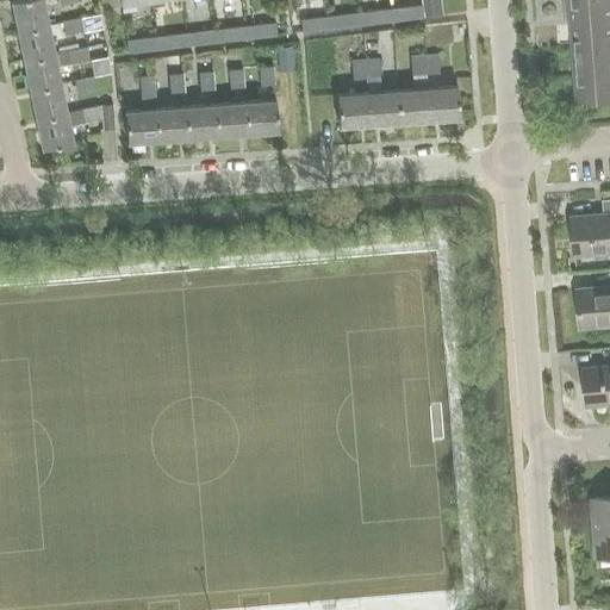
[(18,31),(48,24),(43,0),(13,0),(11,0),(18,31)]
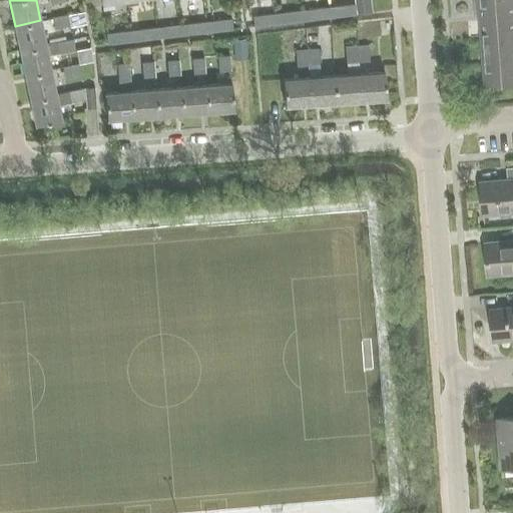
[(100,0),(102,5),(103,11),(114,9),(113,3),(126,1),(127,1),(126,0),(100,0)]
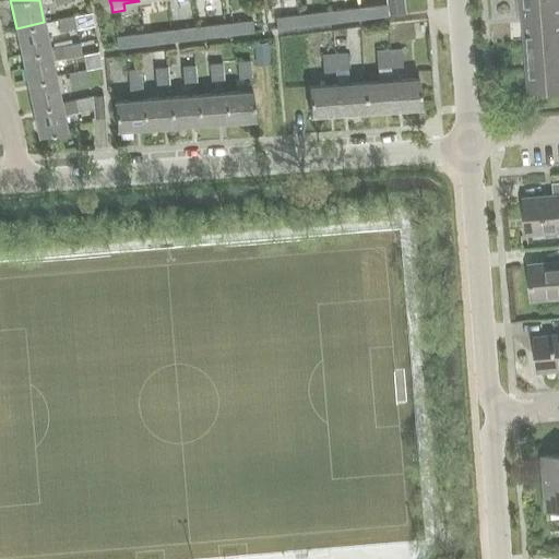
[(402,0),(384,0),(385,4),(388,15),(404,14),(402,0)]
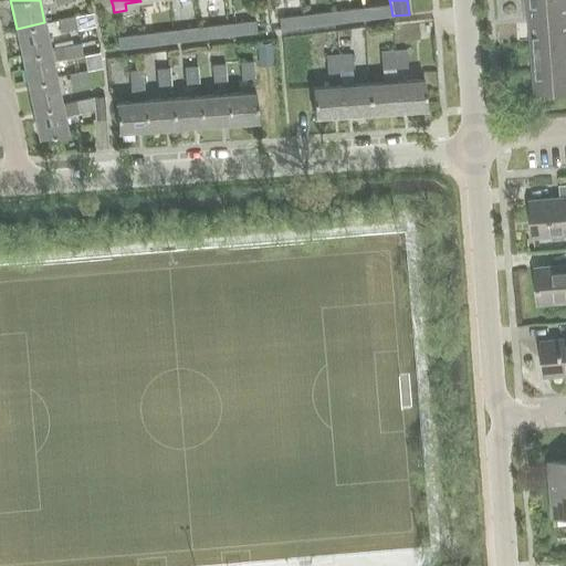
[(565,0),(526,0),(528,21),(565,18),(565,0)]
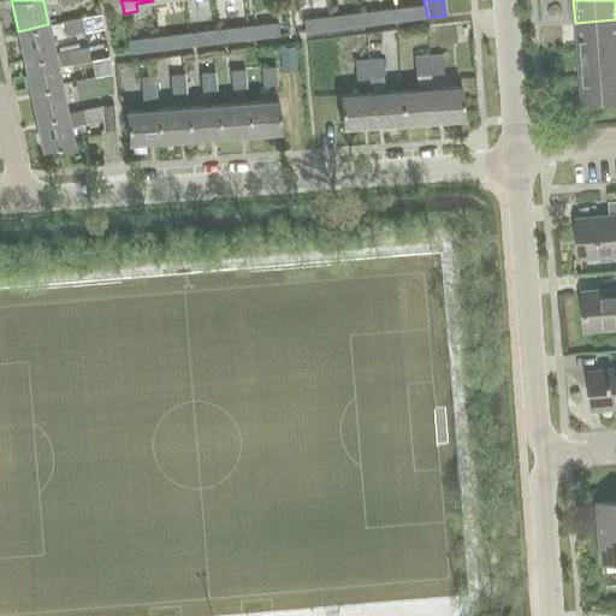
[(396,21),(427,17),(425,5),(394,9),(396,21)]
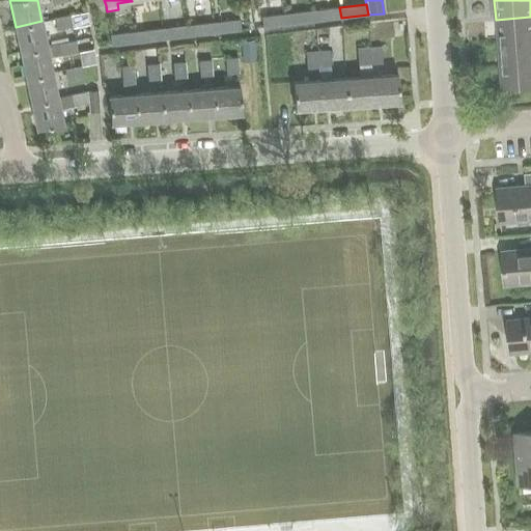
[(315,22),(341,18),(339,7),(313,10),(315,22)]
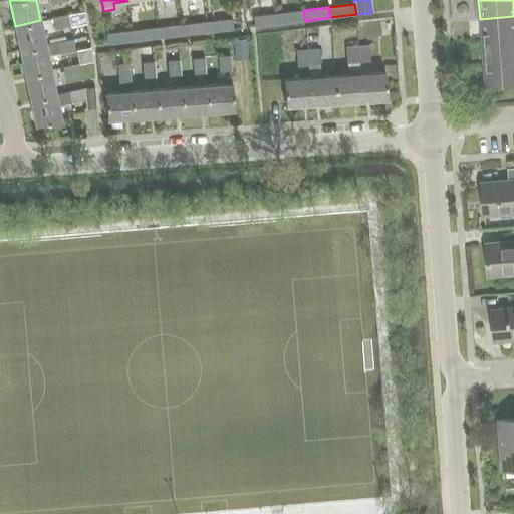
[(280,24),(305,21),(303,10),(278,13),(280,24)]
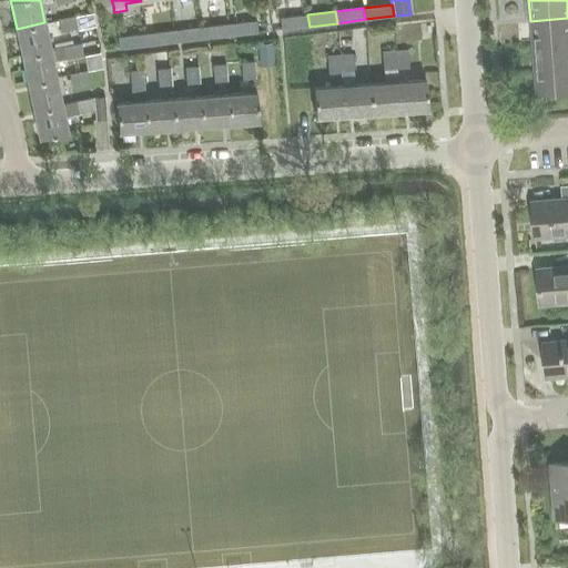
[(281,30),(310,27),(307,14),(280,18),(281,30)]
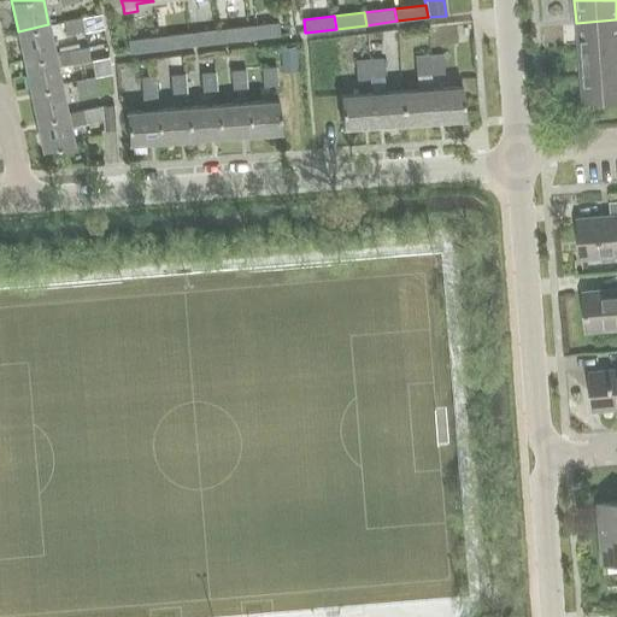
[(66,35),(84,31),(82,18),(63,22),(66,35)]
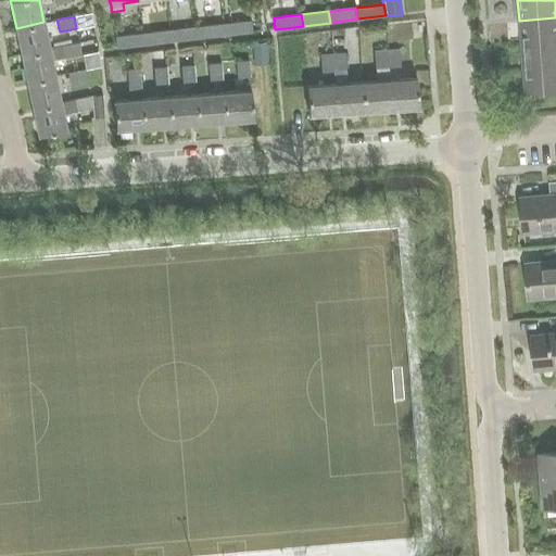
[(521,45),(555,41),(555,17),(519,21),(521,45)]
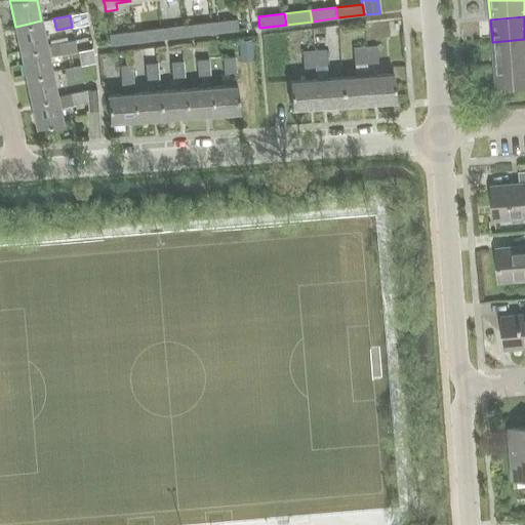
[(211,22),(213,33),(238,30),(237,19),(211,22)]
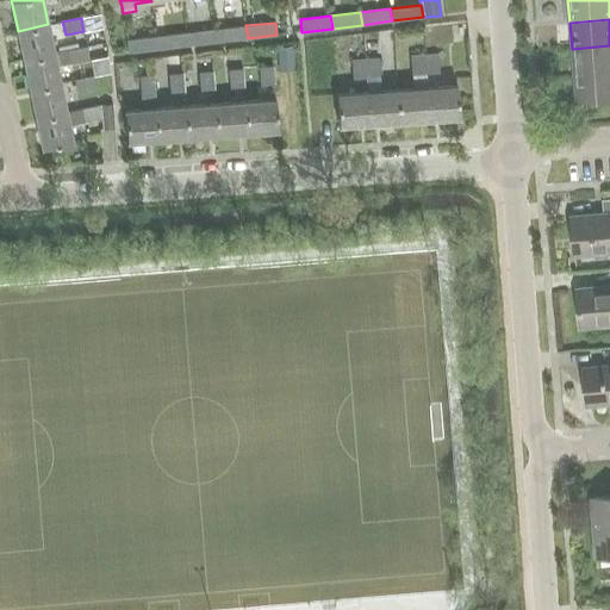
[(48,24),(18,31),(24,60),(54,54),(54,53),(48,24)]
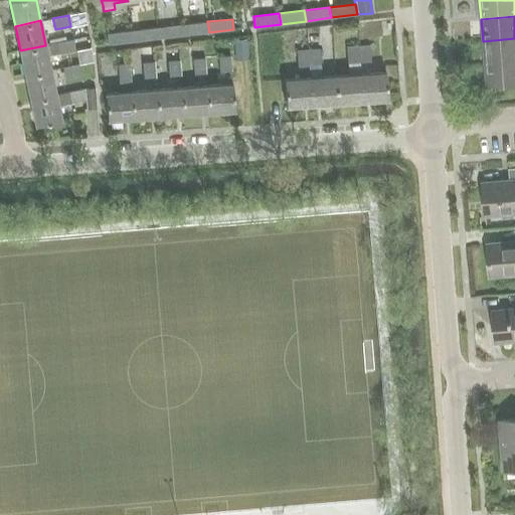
[(358,40),(383,37),(381,20),(356,22),(358,40)]
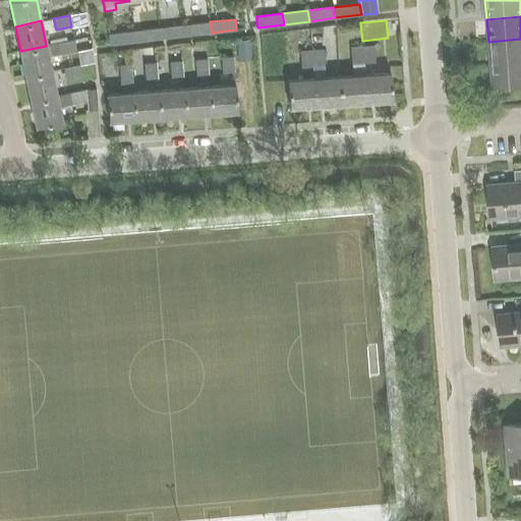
[(187,36),(212,33),(210,21),(185,24),(187,36)]
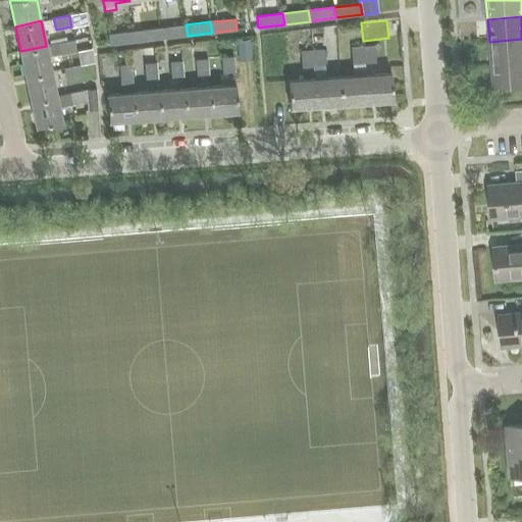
[(162,39),(188,36),(186,24),(160,28),(162,39)]
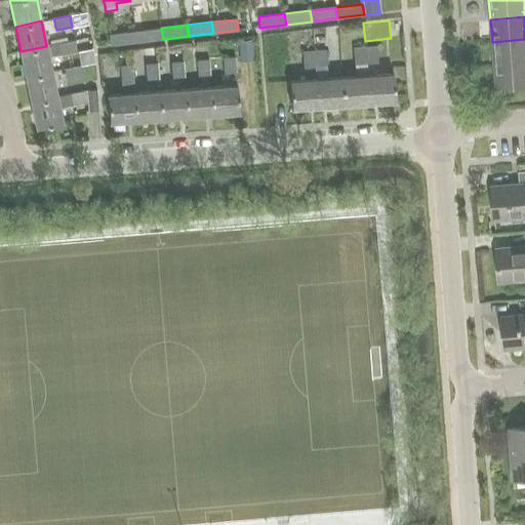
[(136,42),(163,39),(161,28),(134,31),(136,42)]
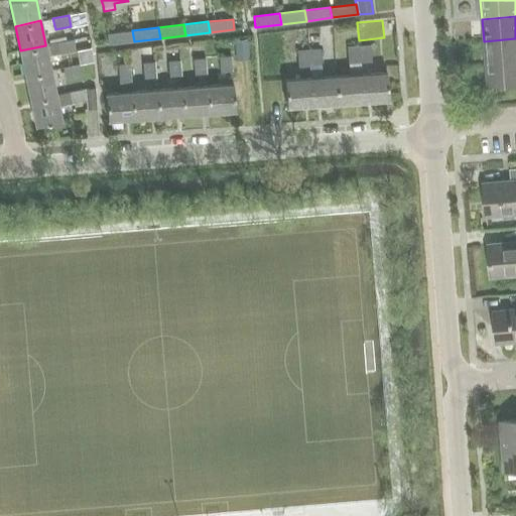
[(109,44),(134,41),(132,30),(108,33),(109,44)]
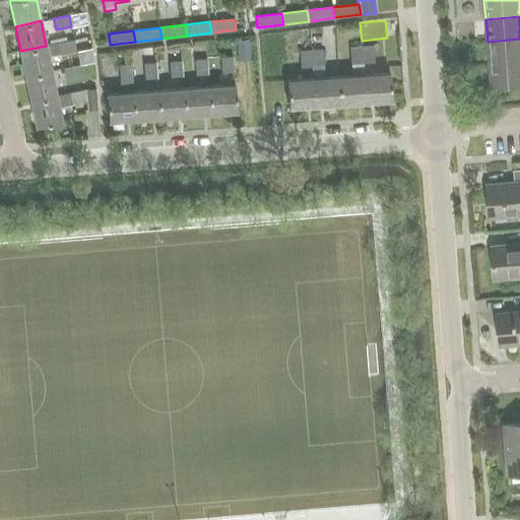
[(489,65),(519,62),(519,39),(488,42),(489,65)]
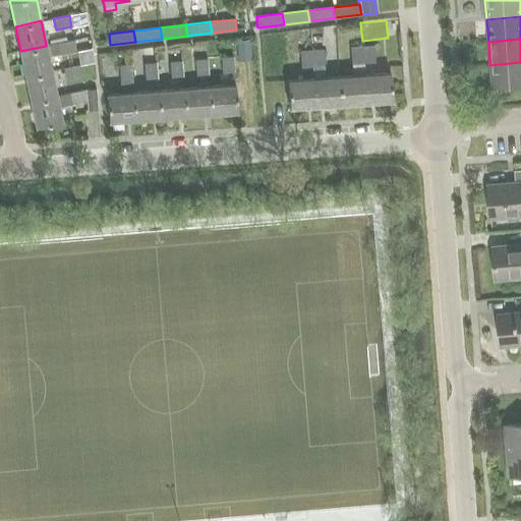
[(58,43),(61,55),(76,52),(73,40),(58,43)]
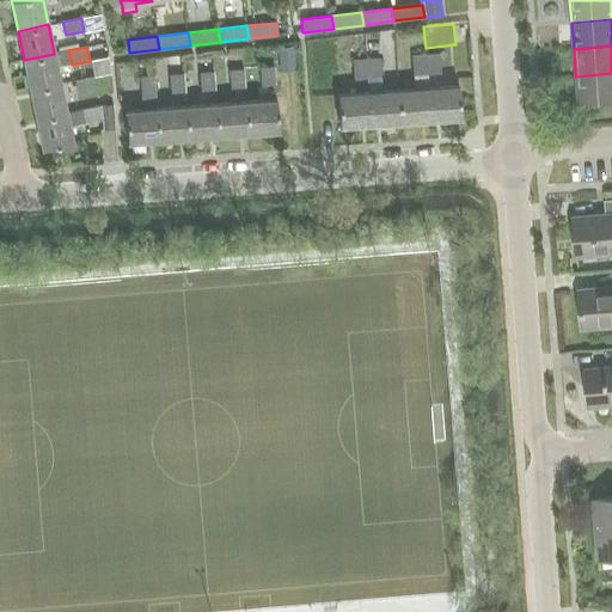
[(280,72),(297,71),(294,47),(277,48),(280,72)]
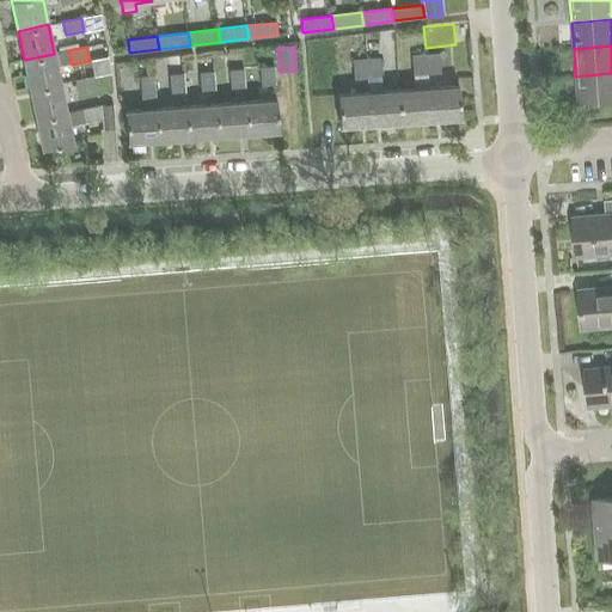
[(72,65),(68,50),(54,53),(54,54),(24,60),(30,90),(61,84),(57,67),(72,65)]
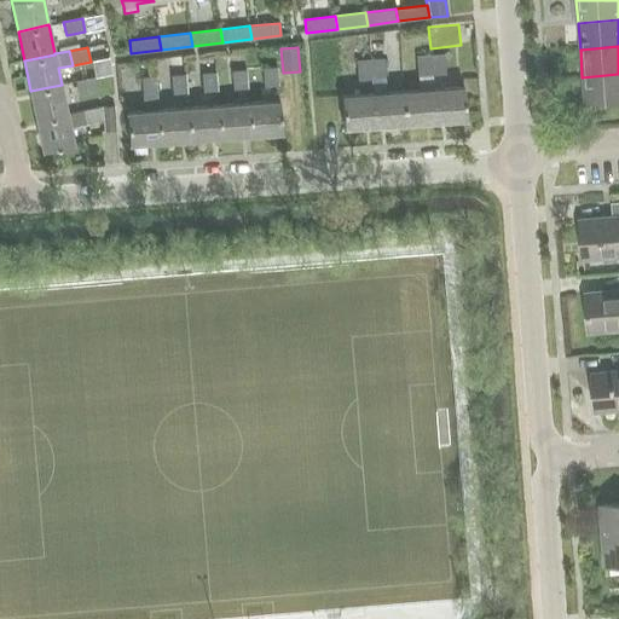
[(432,76),(446,75),(444,55),(431,56),(432,76)]
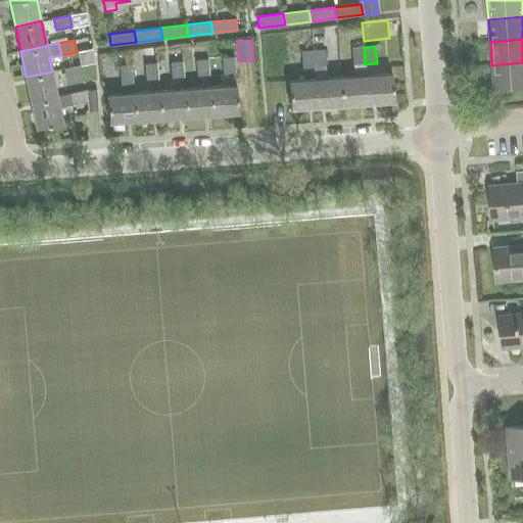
[(352,48),(353,65),(365,64),(364,47),(352,48)]
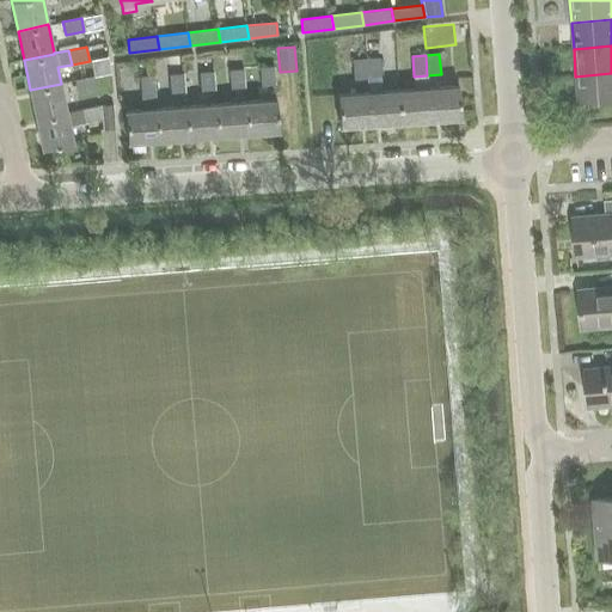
[(379,59),(366,60),(367,79),(381,78),(379,59)]
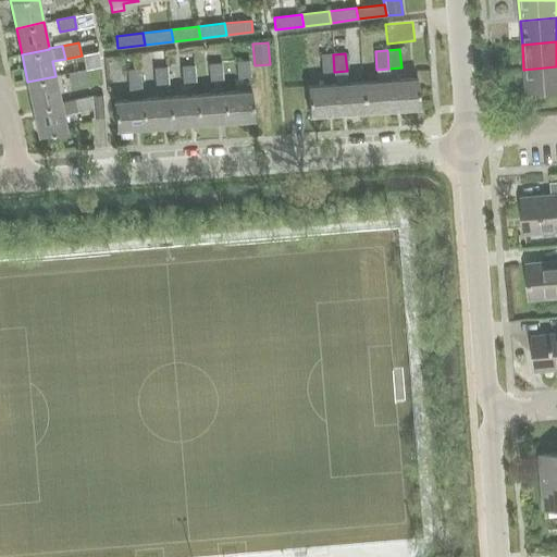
[(322,73),(334,72),(333,54),(321,56),(322,73)]
